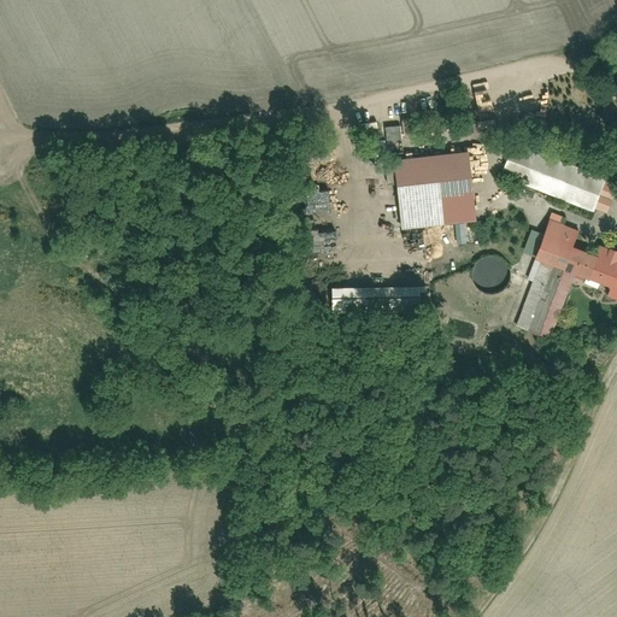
[(515,141),(503,177),(588,207),(601,171),(515,141)]
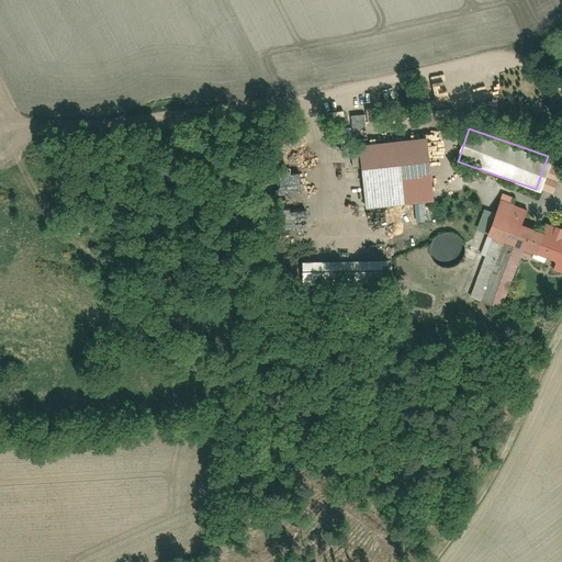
[(366,147),(370,206),(434,201),(429,143),(366,147)]
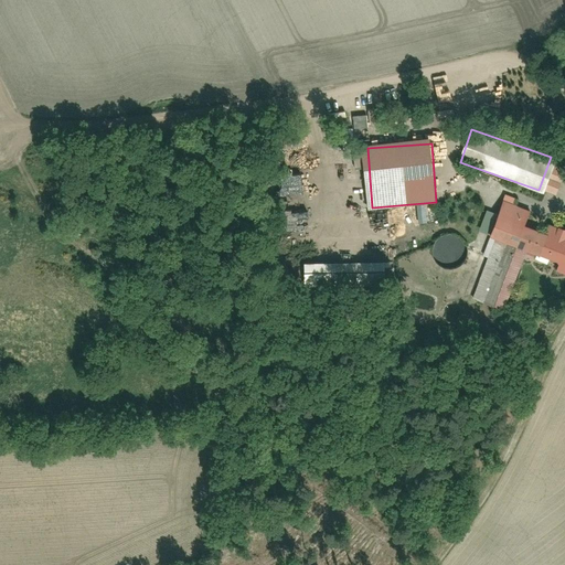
[(564,227),(550,224),(547,231),(525,224),(529,211),(502,203),(490,241),(558,262),(555,270),(564,273),(564,227)]
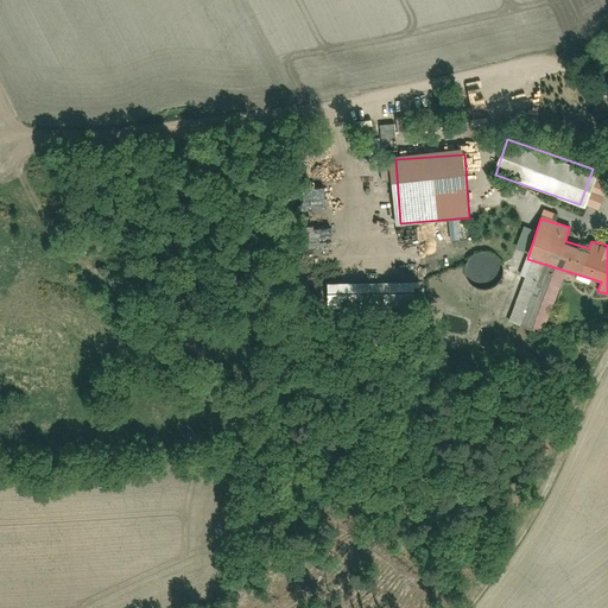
[(464,274),(472,285),(486,290),(498,285),(504,277),(505,264),(500,254),(487,248),(475,251),(466,261),(464,274)]
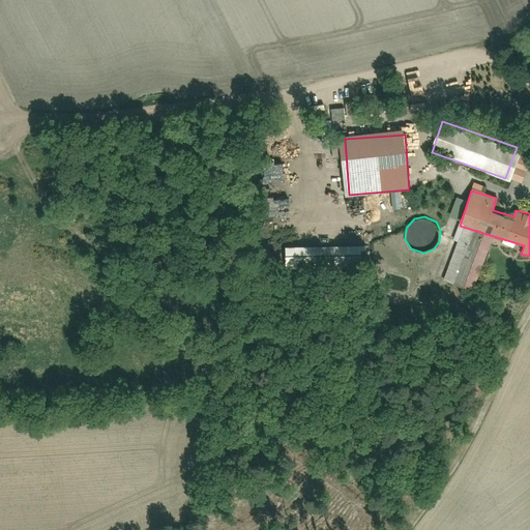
[(328,222),(330,255),(356,254),(355,222),(328,222)]
